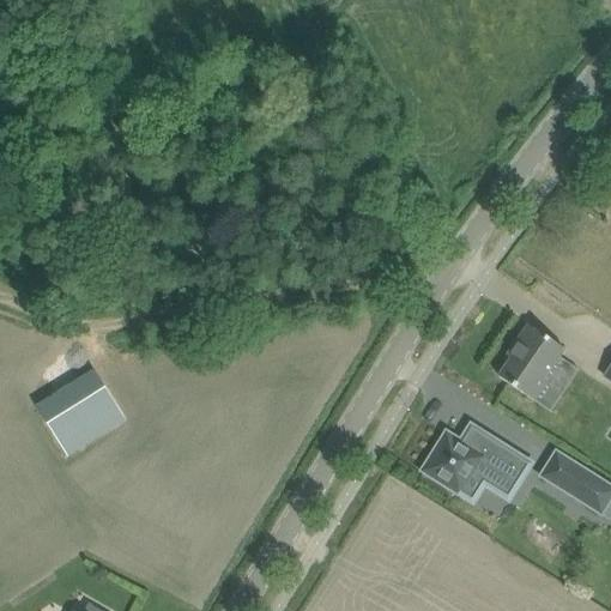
[(509,357),(497,375),(532,399),(546,379),(543,376),(563,348),(527,322),(506,354),(509,357)]
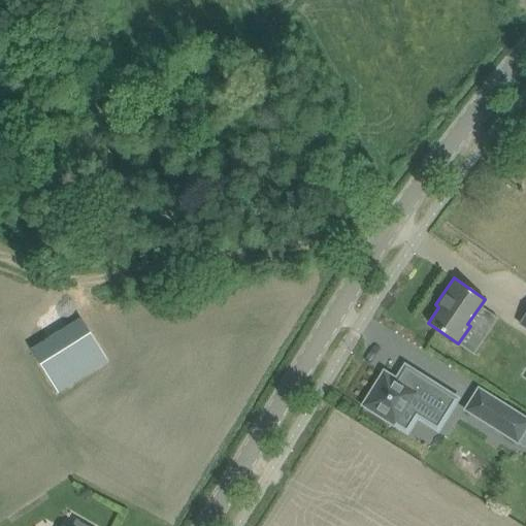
[(79,318),(33,348),(58,392),(106,361),(79,318)]
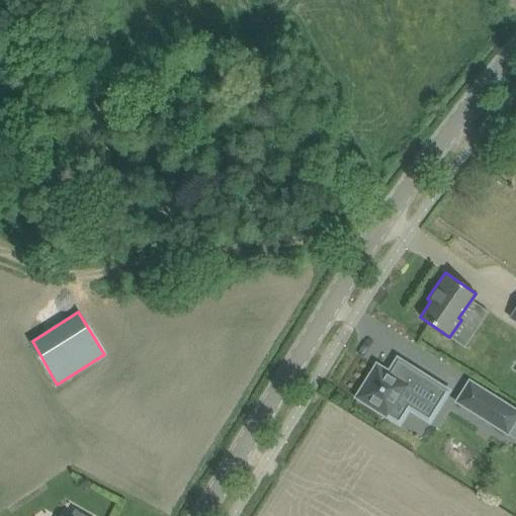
[(445,391),(397,360),(388,373),(375,365),(356,396),(387,415),(402,391),(433,411),(445,391)]
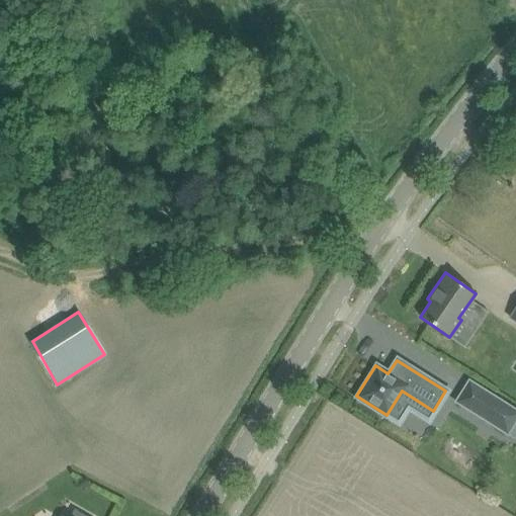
[(515,416),(515,410),(468,380),(456,401),(506,432),(515,416)]
